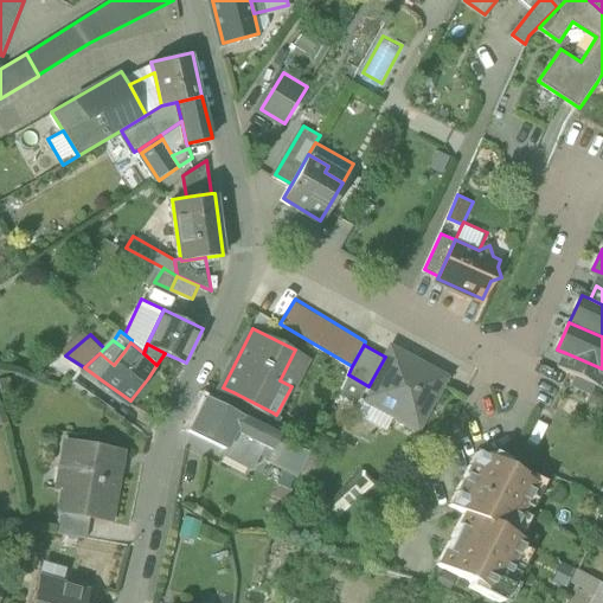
[(395,416),(419,430),(449,374),(428,363),(425,366),(390,347),(385,357),(369,386),(365,392),(395,408),(391,414),(395,416)]
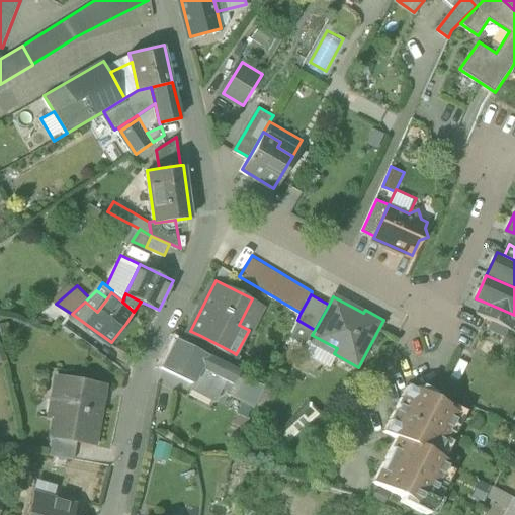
[(239,325),(249,330),(262,304),(252,298),(239,325)]
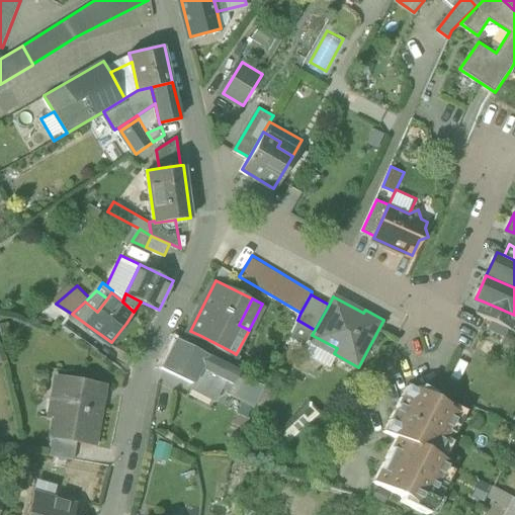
[(66,324),(72,314),(56,304),(52,301),(45,311),(66,324)]
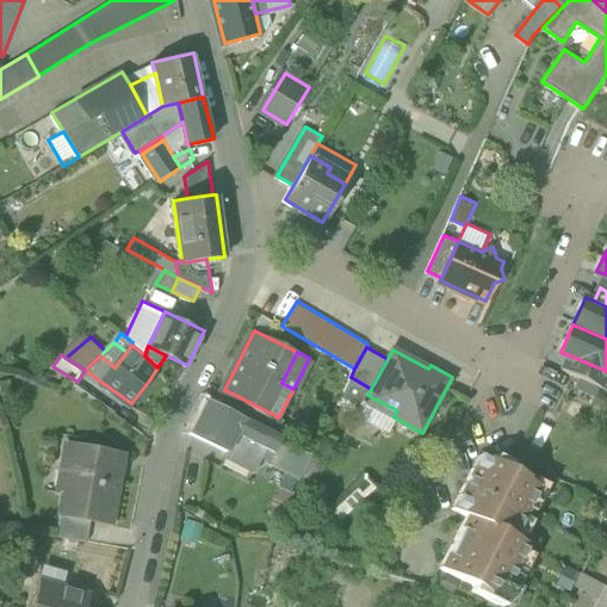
[(564,369),(602,386),(606,379),(606,371),(570,355),(564,369)]
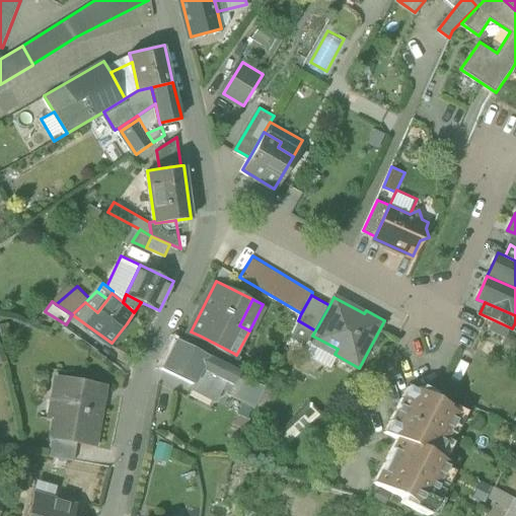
[(315,330),(298,320),(291,337),(307,346),(312,336),(315,330)]
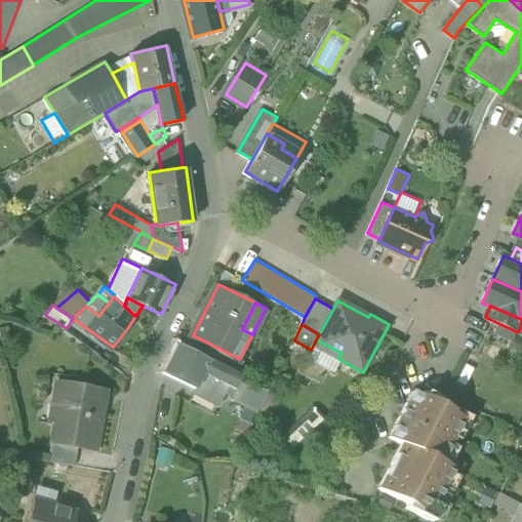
[(210,359),(230,369),(236,357),(202,339),(196,352),(210,359)]
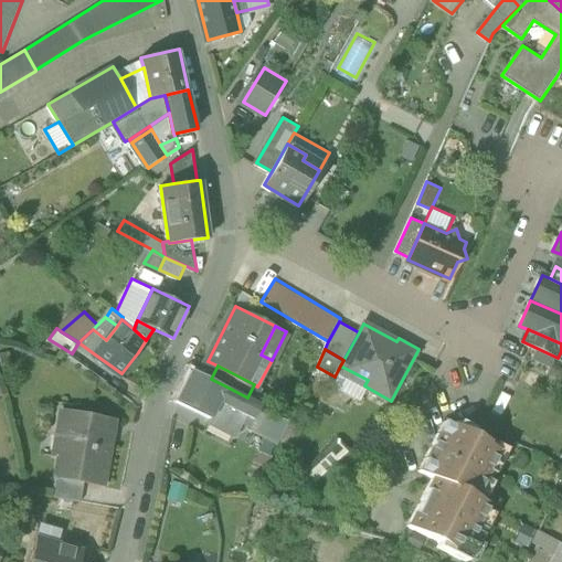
[(368,380),(340,366),(335,377),(330,384),(360,401),(368,388),(364,385),(368,380)]
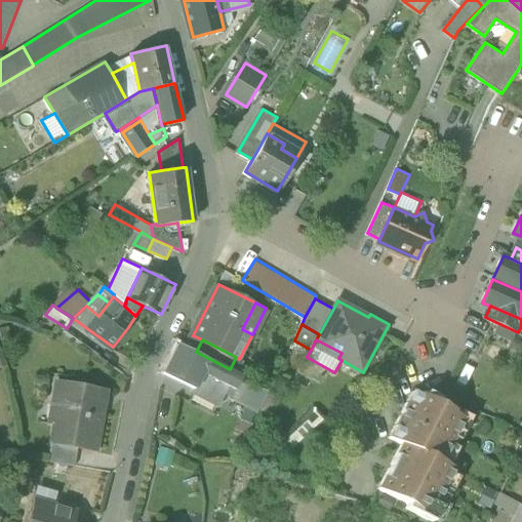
[(197,387),(205,370),(210,359),(196,352),(178,344),(165,371),(197,387)]
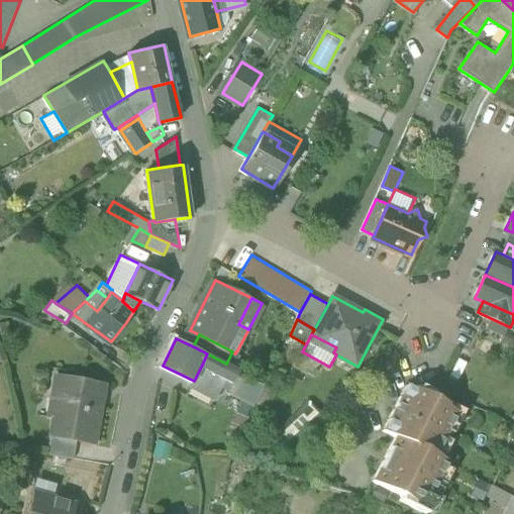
[(226,364),(207,353),(202,365),(227,378),(233,381),(238,370),(226,364)]
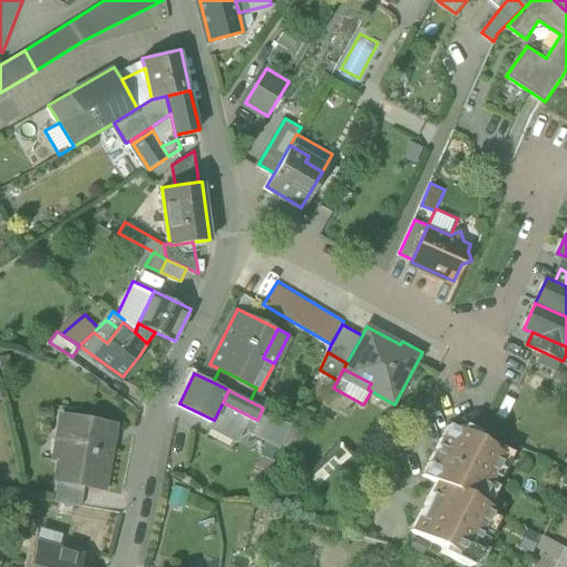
[(251,417),(223,402),(214,420),(211,428),(238,441),(251,417)]
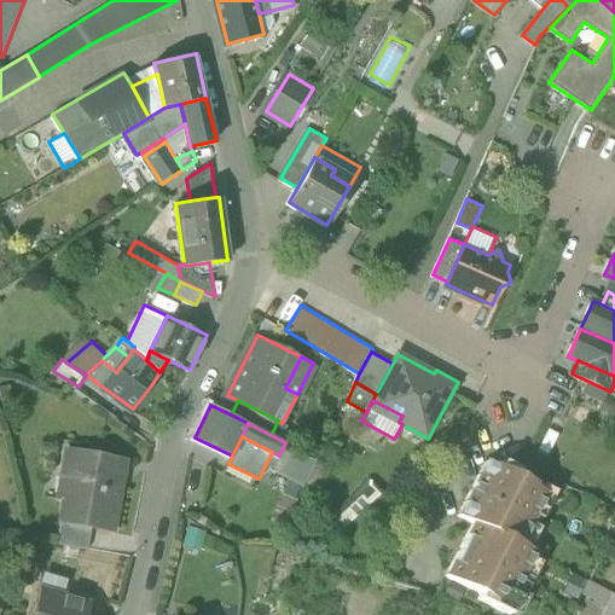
[(319,459),(285,442),(279,456),(272,470),(306,487),(311,479),(319,459)]
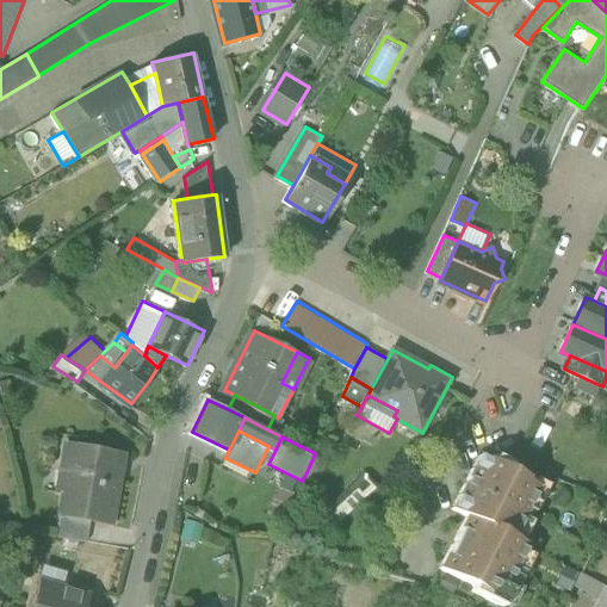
[(92,520),(112,524),(121,478),(115,477),(109,476),(111,466),(117,468),(119,451),(79,444),(74,466),(63,464),(59,490),(66,491),(62,514),(92,520)]
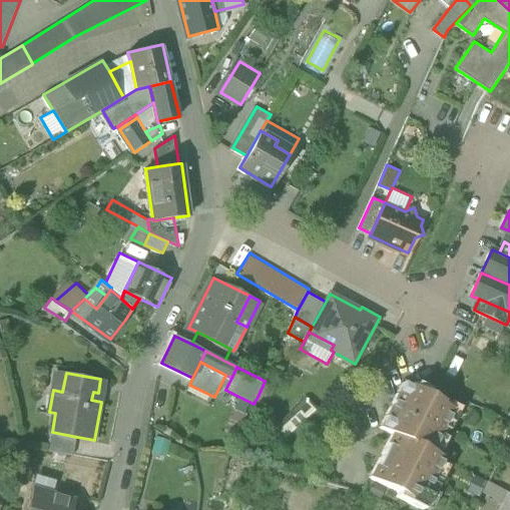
[(258,397),(268,402),(276,386),(265,381),(258,397)]
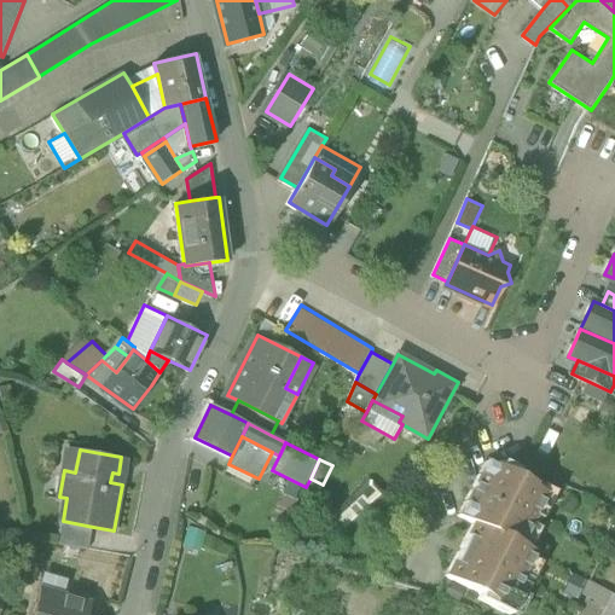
[(460,514),(475,522),(475,521),(521,544),(547,493),(532,485),(533,482),(518,475),(522,469),(504,459),(502,466),(488,459),(460,514)]
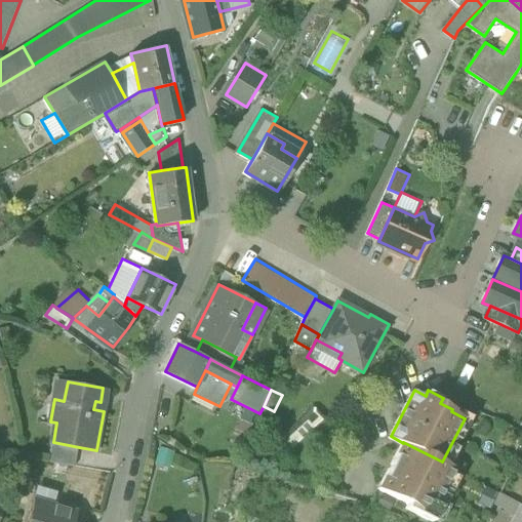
[(315,403),(277,437),(285,446),(289,442),(303,457),(315,447),(322,455),(331,446),(324,438),(336,428),(315,403)]
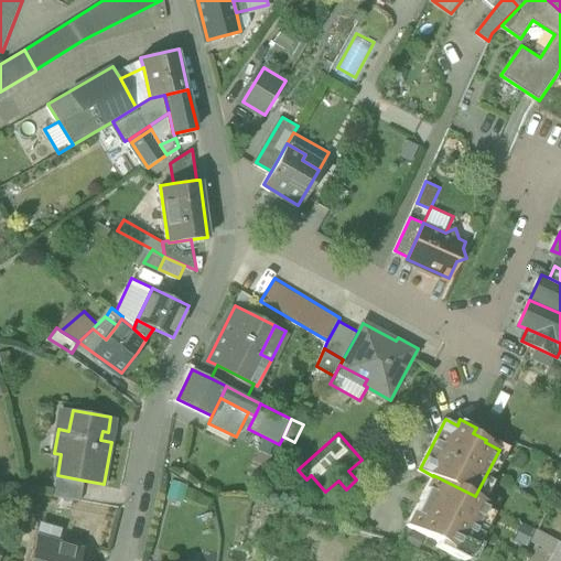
[(271,452),(260,446),(247,472),(259,477),(271,452)]
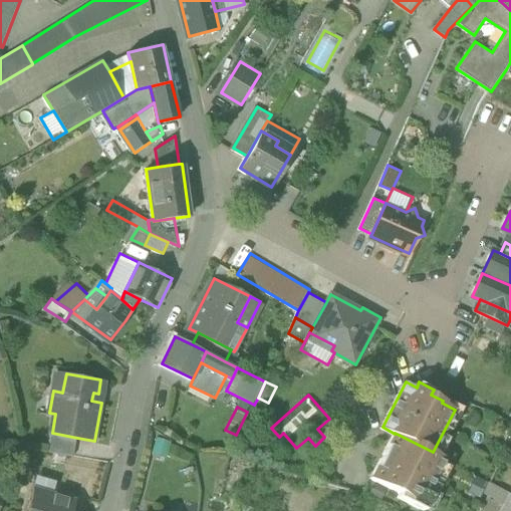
[(49,450),(75,455),(77,438),(52,433),(49,450)]
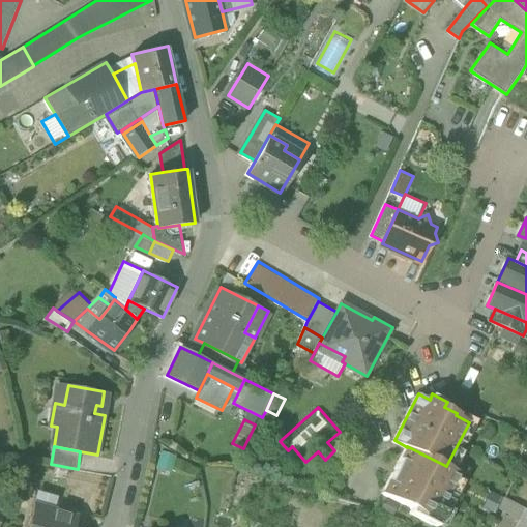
[(460,472),(446,466),(407,446),(407,447),(384,492),(414,507),(412,511),(439,525),(446,510),(441,507),(460,472)]
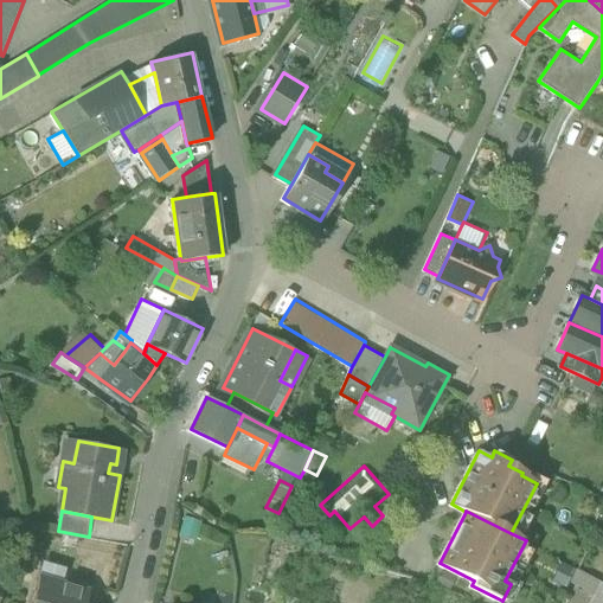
[(45,559),(40,576),(63,583),(68,566),(45,559)]
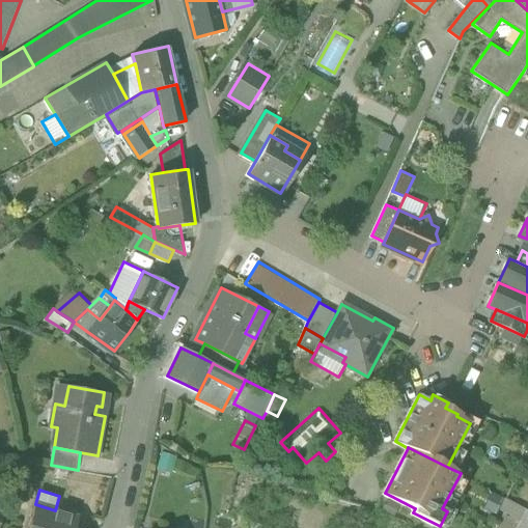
[(501,509),(505,495),(494,491),(489,505),(501,509)]
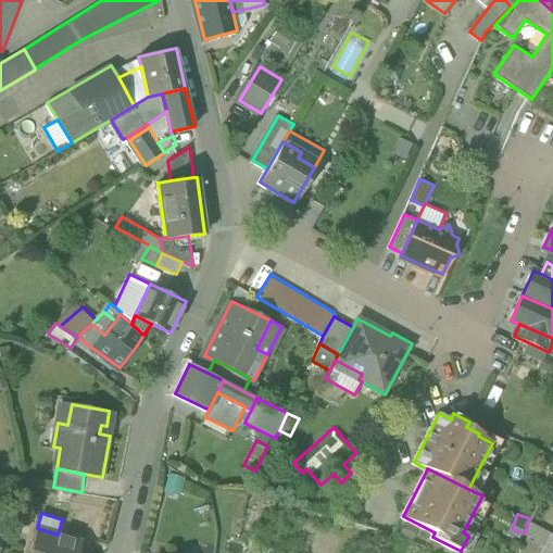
[(547,545),(548,543),(552,545),(552,531),(532,520),(525,533),(547,545)]
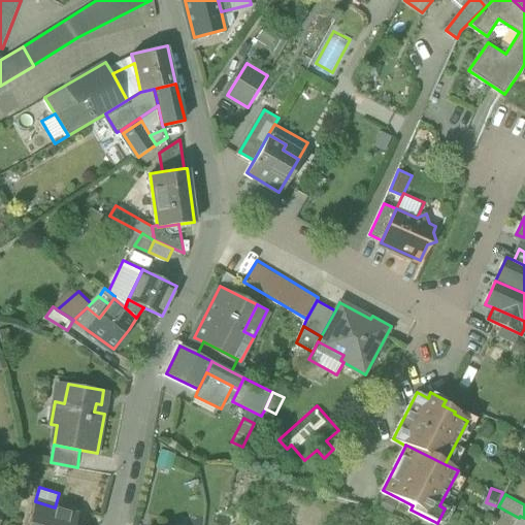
[(74,524),(78,515),(55,507),(35,501),(27,524),(74,524)]
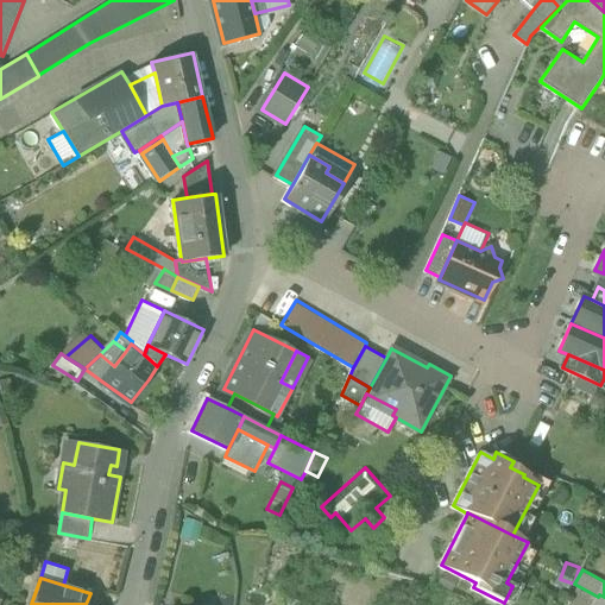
[(604,597),(599,594),(598,597),(592,604),(604,604),(604,597)]
